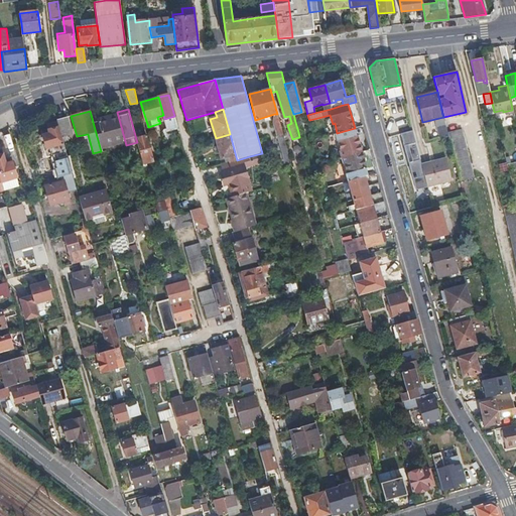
[(101,133),(97,134),(102,152),(126,145),(117,112),(97,118),(101,133)]
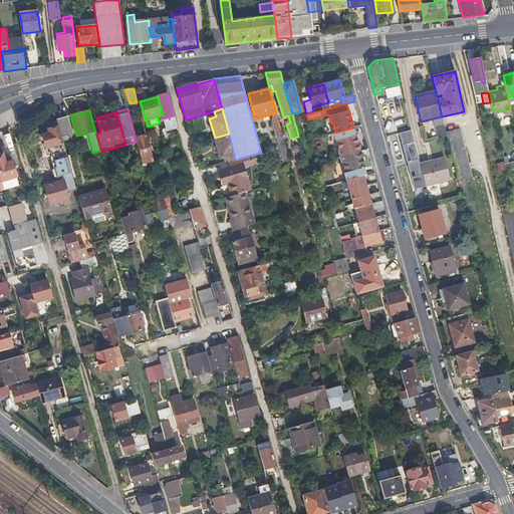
[(283,138),(276,113),(273,113),(273,120),(284,161),(289,161),(283,138)]
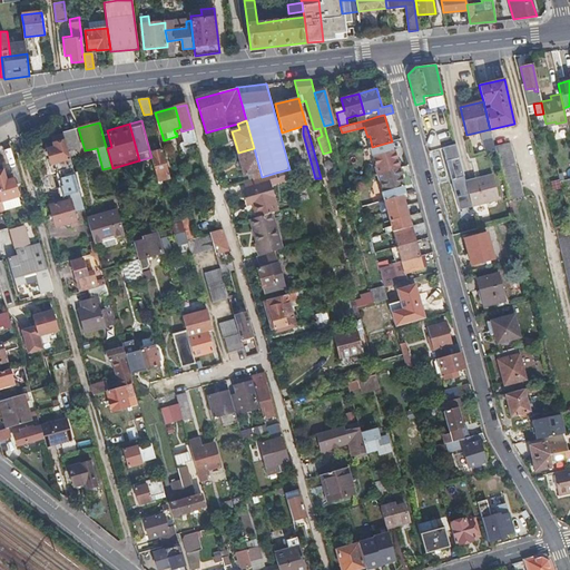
[(74,129),(64,133),(64,135),(70,158),(77,156),(75,150),(79,149),(74,129)]
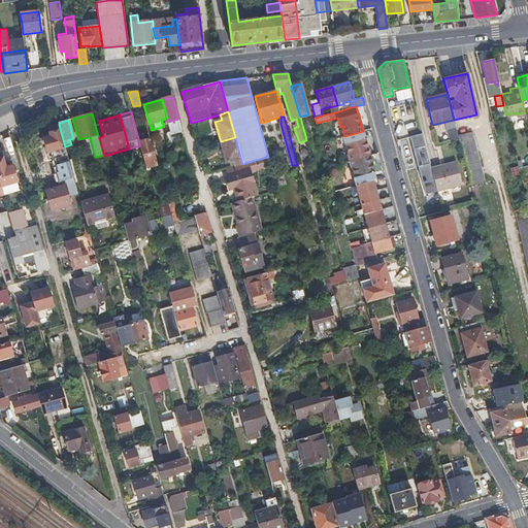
[(454,121),(446,123),(448,139),(457,137),(454,121)]
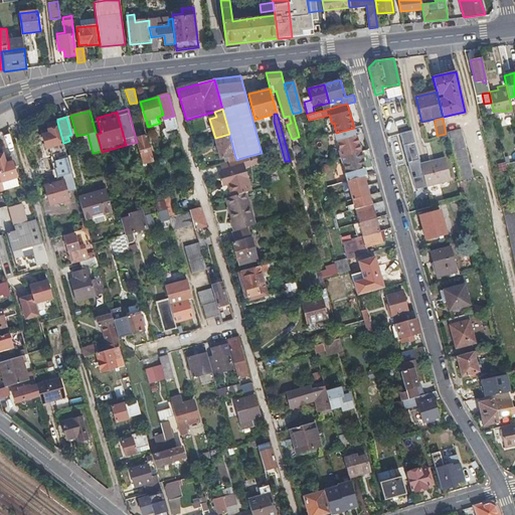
[(160,123),(165,142),(170,140),(164,119),(159,120),(160,123)]
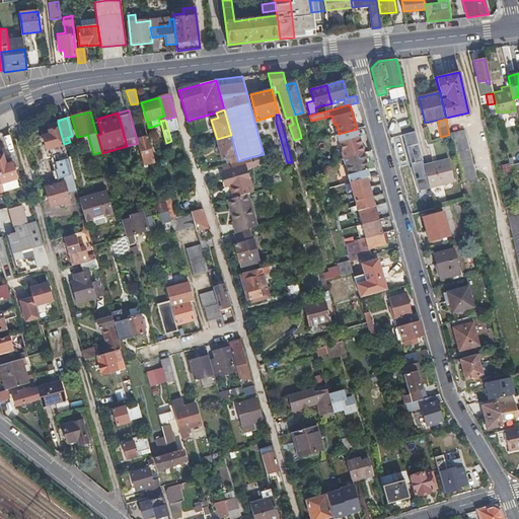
[(53,172),(55,180),(73,175),(64,144),(58,123),(48,126),(50,136),(44,138),(47,150),(49,150),(49,152),(51,152),(52,156),(54,156),(58,170),(53,172)]
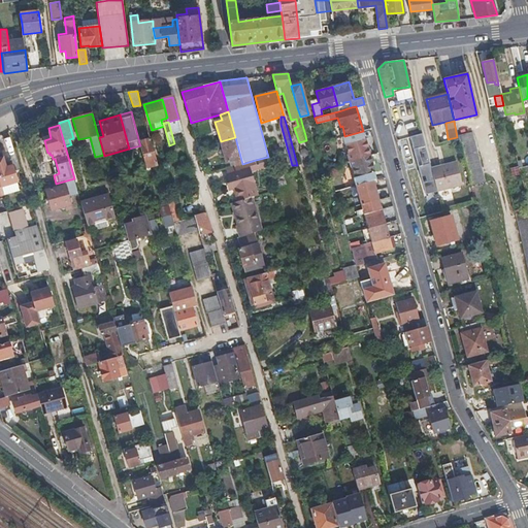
[(350,161),(369,155),(363,131),(344,136),(349,154),(348,154),(350,161)]
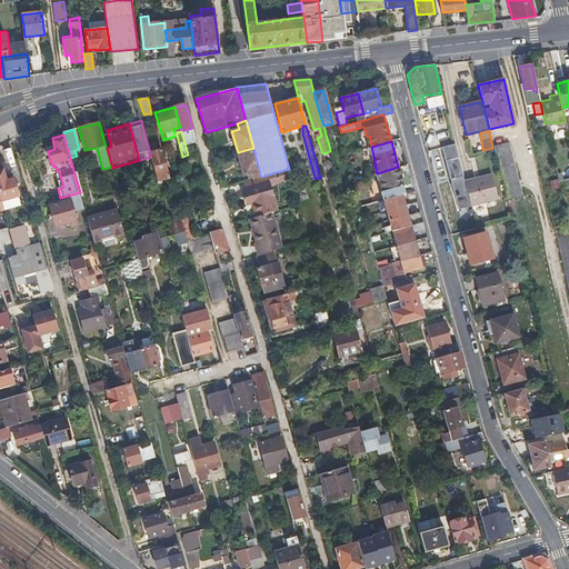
[(493,146),(495,151),(507,199),(521,196),(508,142),(493,146)]
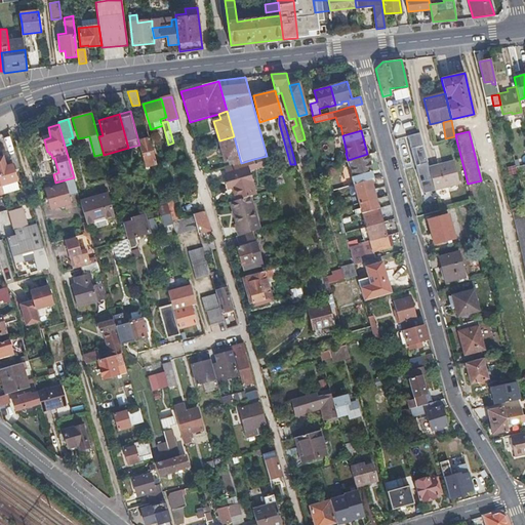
[(233,165),(241,163),(234,136),(219,140),(225,161),(231,159),(233,165)]
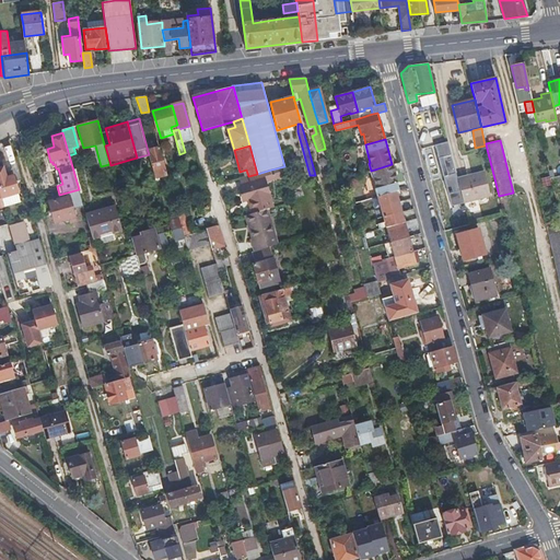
[(148,151),(149,154),(155,178),(166,175),(160,149),(159,147),(148,151)]
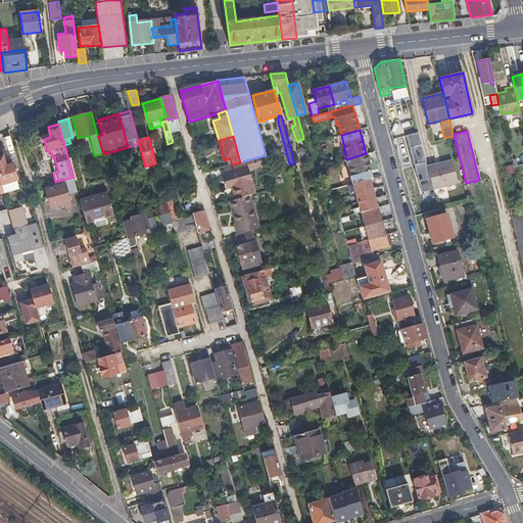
[(355,183),(369,179),(367,172),(370,171),(366,153),(346,159),(348,165),(349,165),(352,175),(353,175),(355,183)]
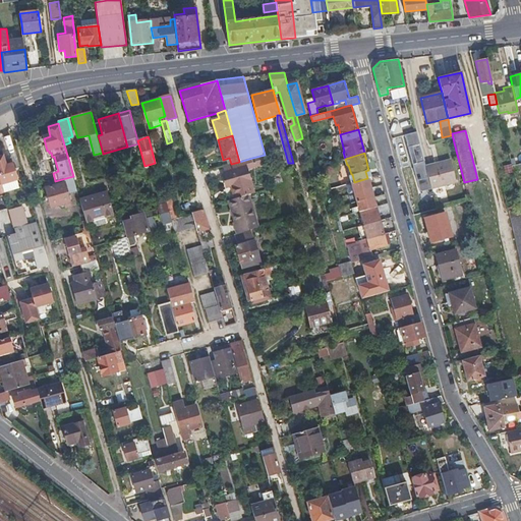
[(3,156),(0,156),(0,176),(0,177),(0,193),(5,192),(4,191),(2,184),(17,180),(11,160),(5,162),(3,156)]
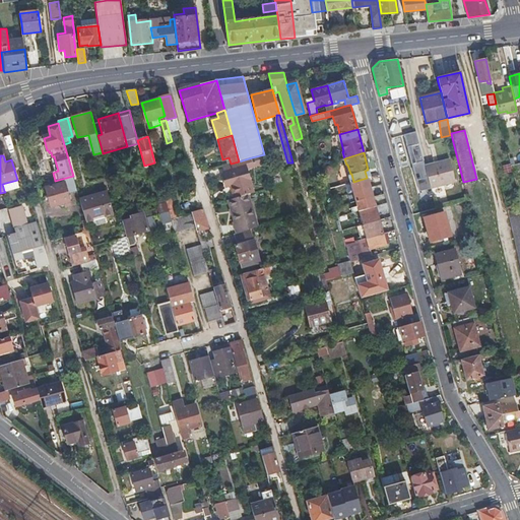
[(255,167),(252,157),(239,161),(231,164),(224,166),(226,176),(225,176),(229,188),(234,186),(237,198),(248,195),(254,193),(247,170),(255,167)]
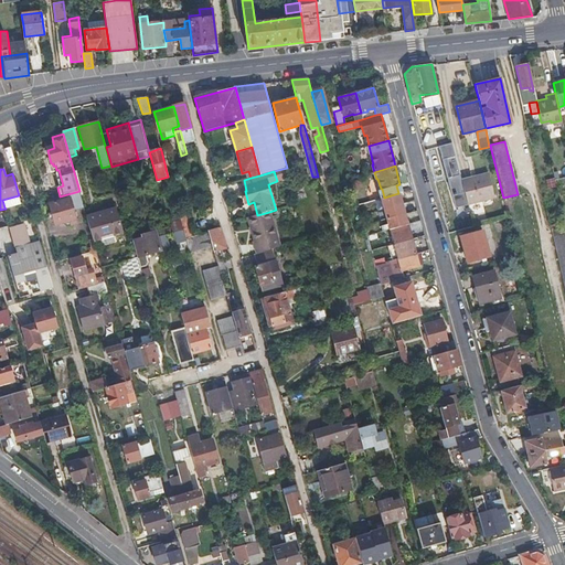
[(479,178),(461,181),(468,205),(494,198),(488,172),(479,174),(479,178)]
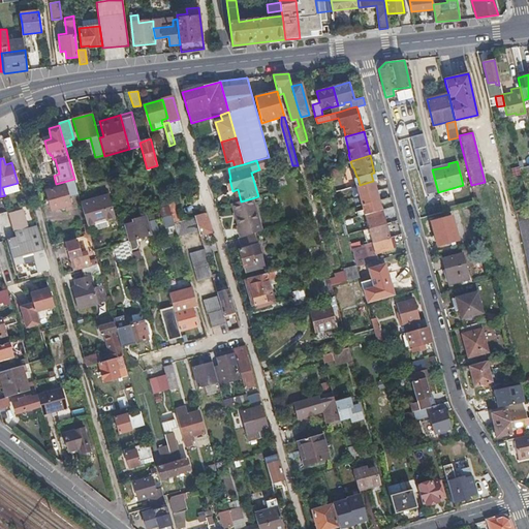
[(74,179),(56,184),(57,188),(45,191),(52,211),(64,208),(66,212),(71,210),(68,196),(79,193),(74,179)]
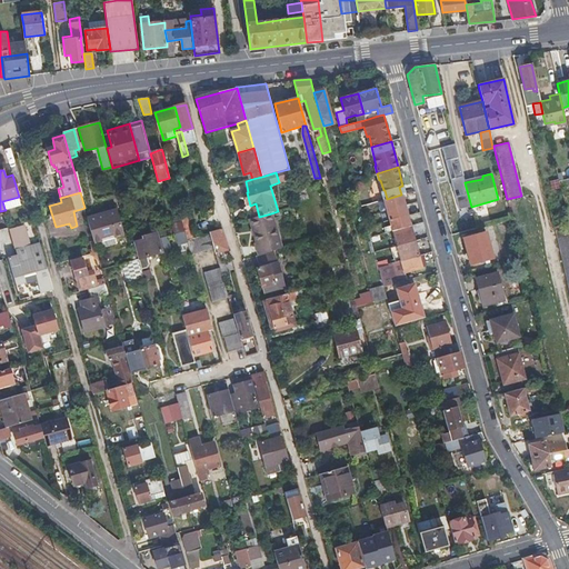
[(386,210),(405,206),(401,195),(387,199),(383,200),(386,210)]
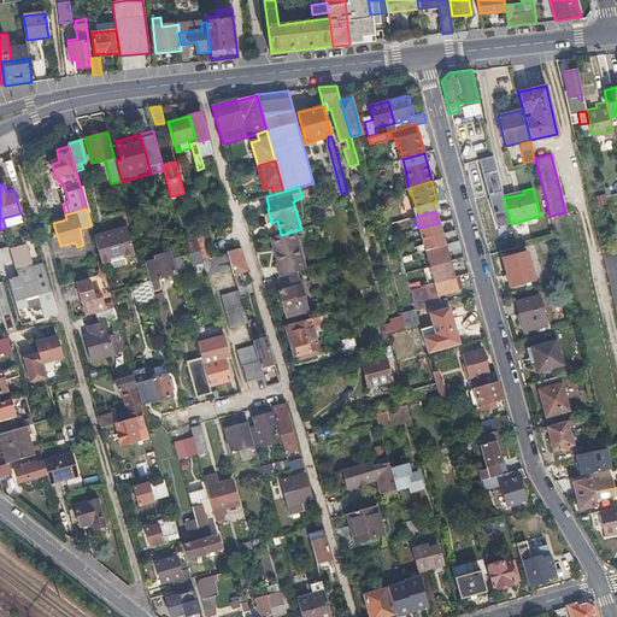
[(21,213),(3,218),(5,227),(6,228),(23,223),(21,213)]
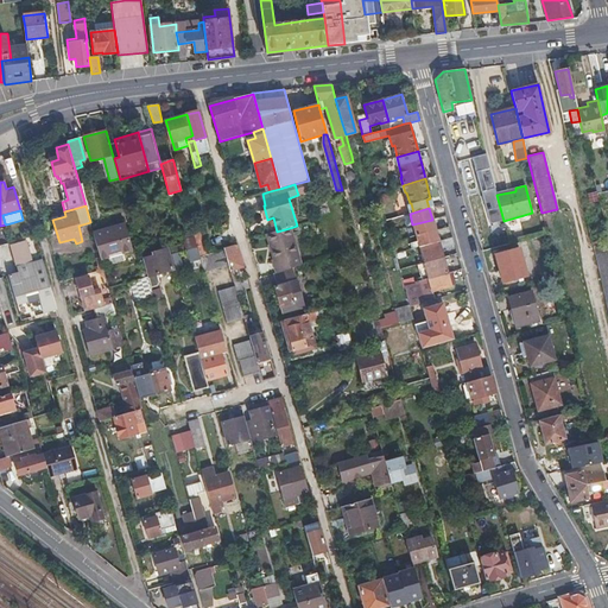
[(384,213),(386,220),(398,216),(397,210),(384,213)]
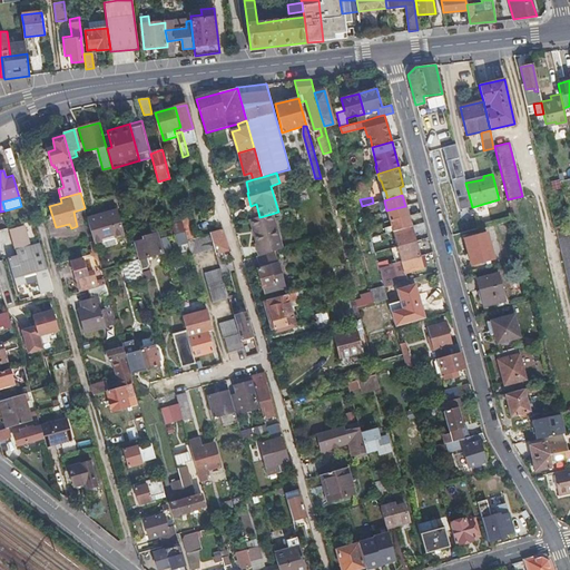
[(408,216),(405,206),(386,210),(390,220),(408,216)]
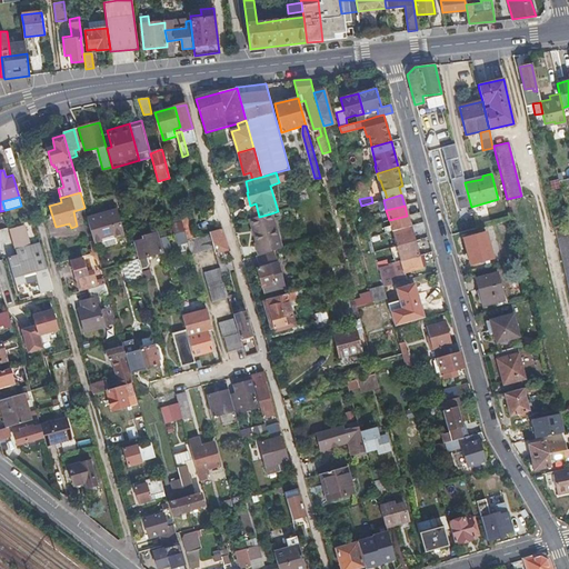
[(92,238),(93,242),(123,235),(117,210),(95,217),(96,220),(88,222),(92,238)]
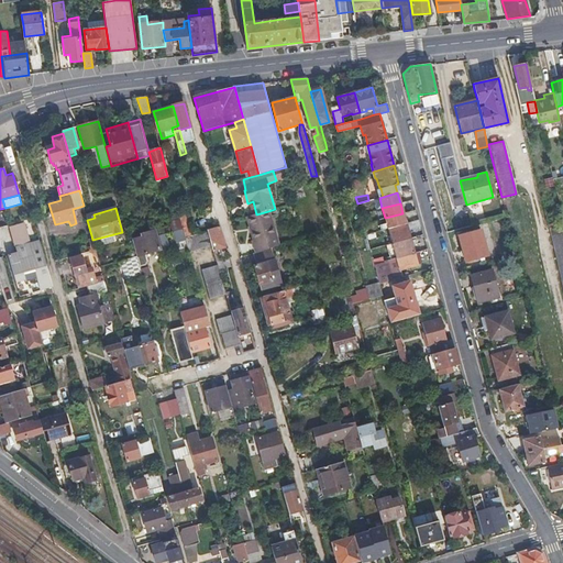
[(183,208),(177,209),(179,220),(183,230),(185,236),(190,235),(183,208)]
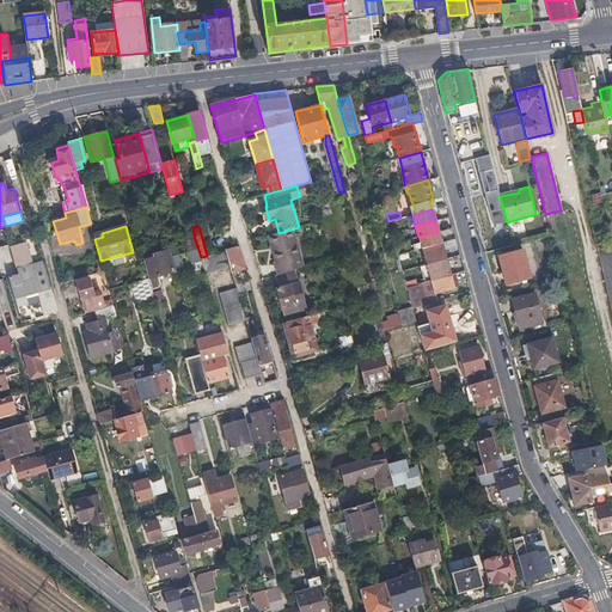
[(279,233),(270,236),(276,261),(274,262),(277,275),(293,271),(304,268),(303,265),(292,230),(279,233)]
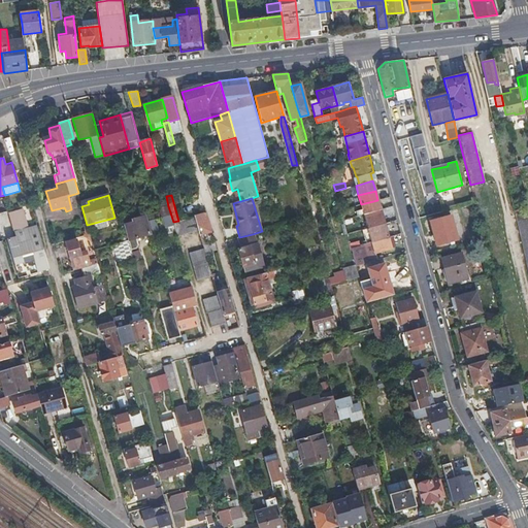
[(380,209),(377,200),(361,204),(363,215),(380,209)]
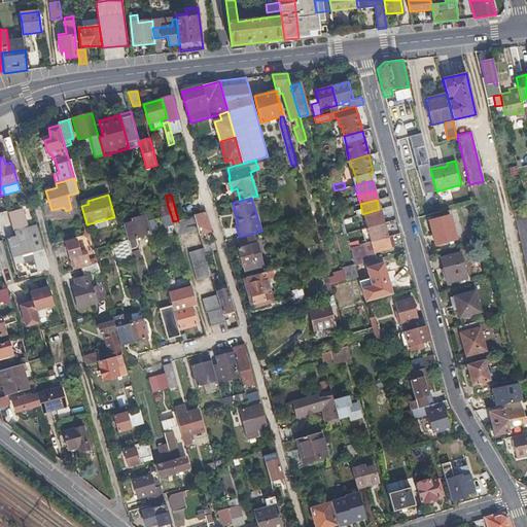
[(162,208),(164,216),(171,215),(168,206),(162,208)]
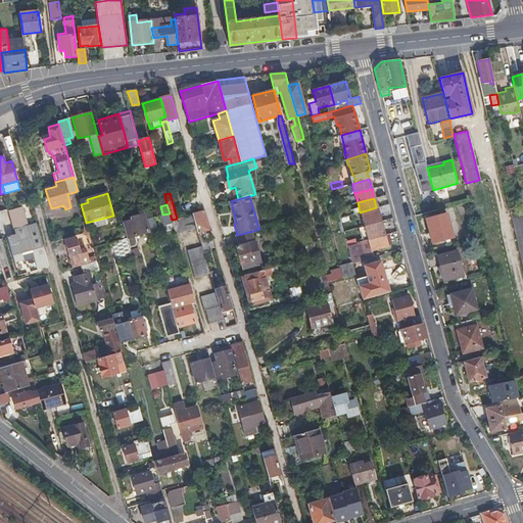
[(390,210),(388,204),(376,207),(360,212),(364,226),(380,222),(378,212),(390,210)]
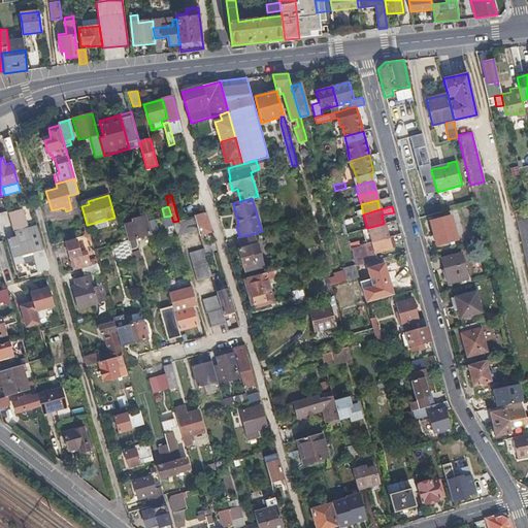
[(44,276),(51,274),(48,269),(38,231),(36,225),(29,228),(23,209),(9,213),(14,230),(17,237),(8,239),(19,277),(42,271),(44,276)]
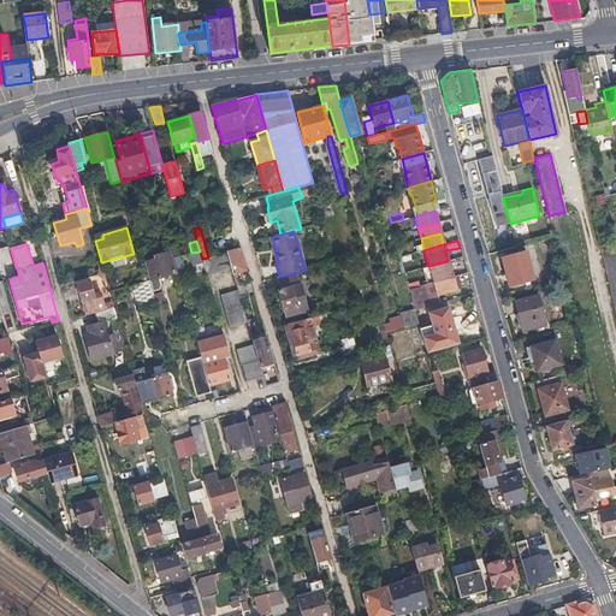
[(615,248),(615,244),(598,248),(615,325),(615,248)]
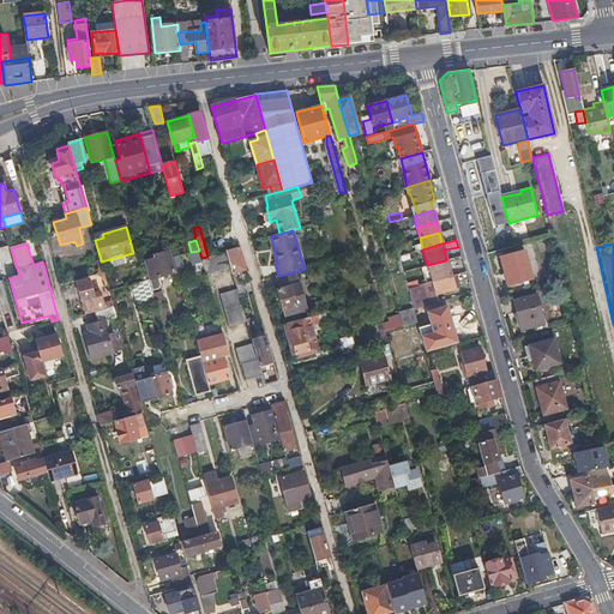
[(246,270),(239,247),(227,251),(232,268),(233,272),(236,271),(236,274),(246,270)]
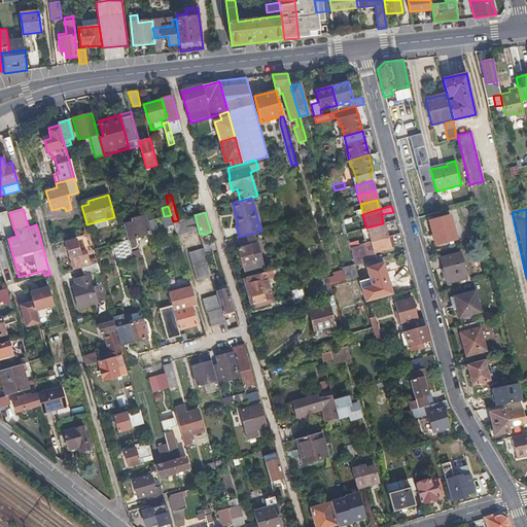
[(195,215),(178,220),(173,221),(176,236),(199,230),(195,215)]
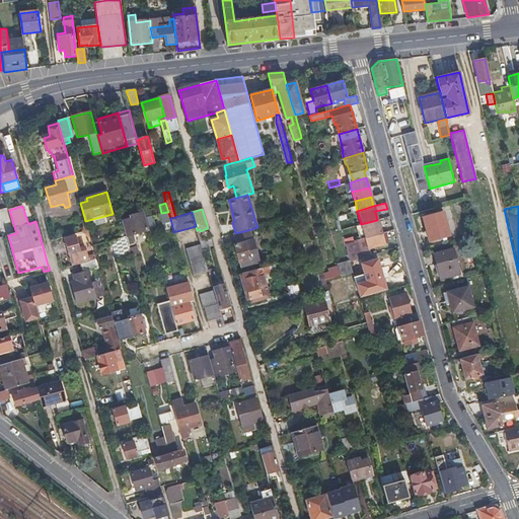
[(119,214),(126,237),(128,245),(134,243),(132,235),(147,231),(142,213),(125,218),(124,213),(119,214)]
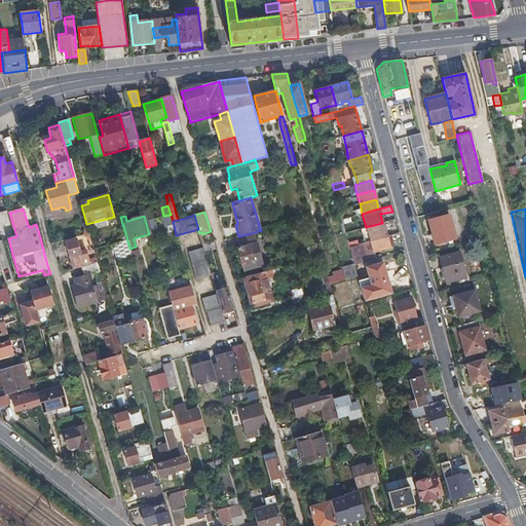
[(435,245),(455,239),(449,216),(428,221),(435,245)]
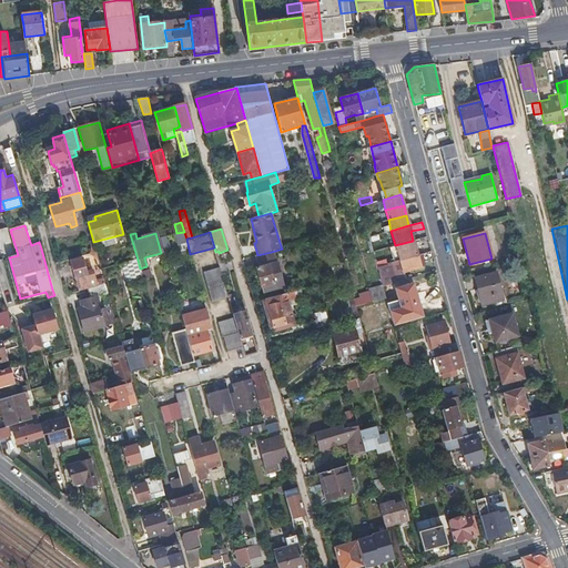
[(417,255),(413,241),(395,245),(399,261),(417,255)]
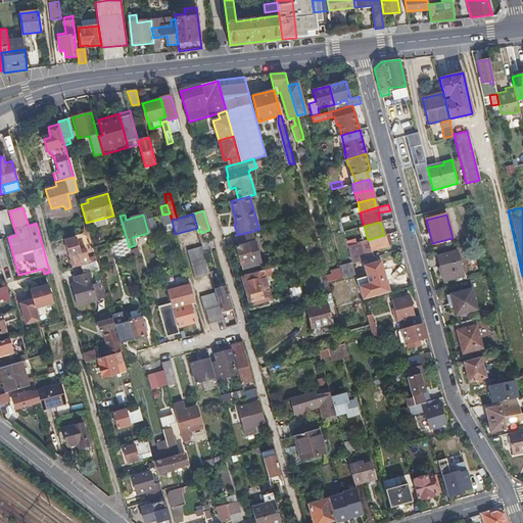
[(259,265),(250,232),(237,235),(235,236),(238,247),(235,248),(241,271),(259,265)]
